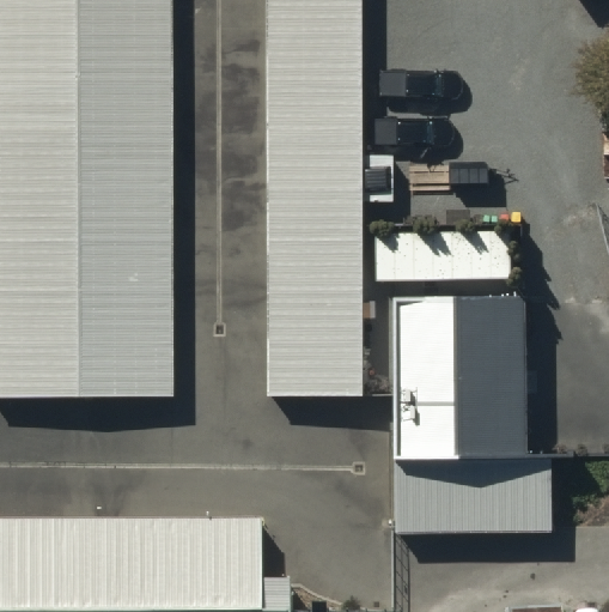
[(0,0),(0,398),(174,397),(171,0),(0,0)]
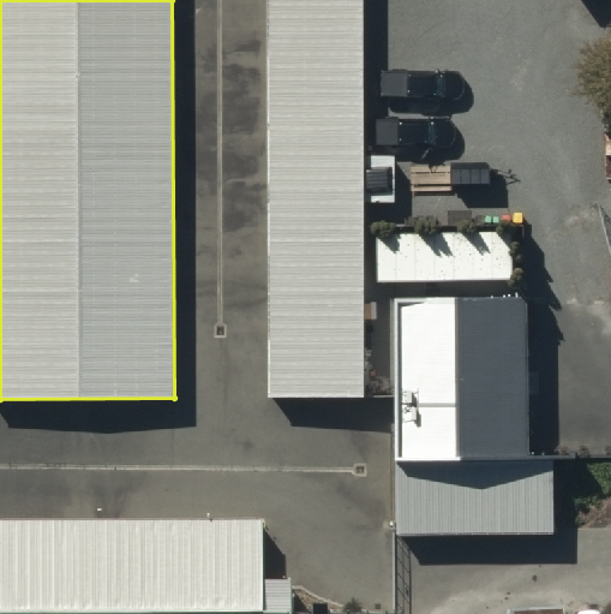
[(267,0),(268,398),(365,397),(363,0),(267,0)]
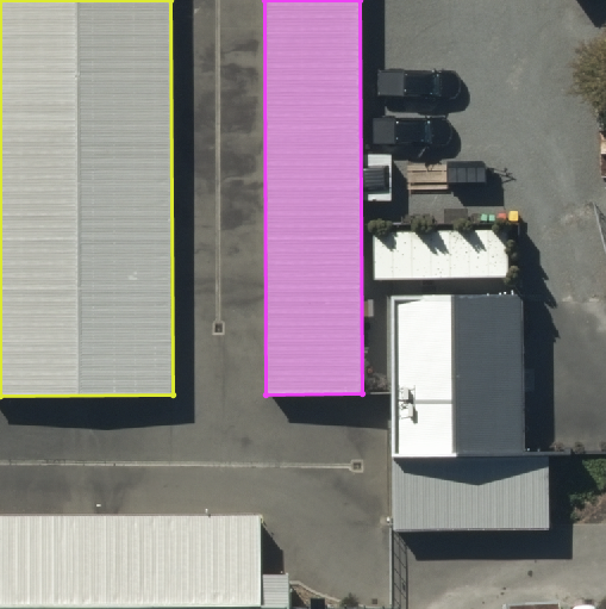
[(507,231),(374,231),(374,278),(507,278),(507,231)]
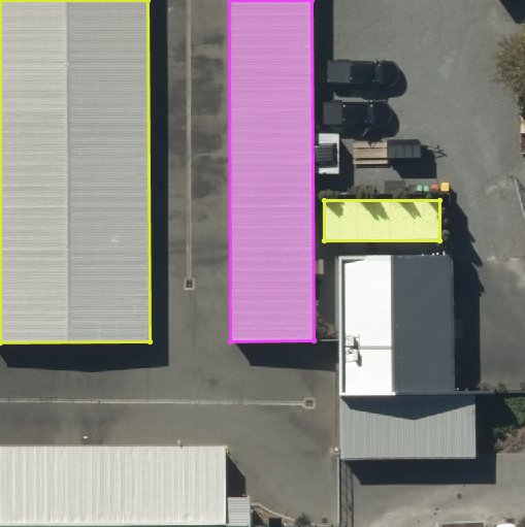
[(452,257),(339,258),(341,394),(454,392),(452,257)]
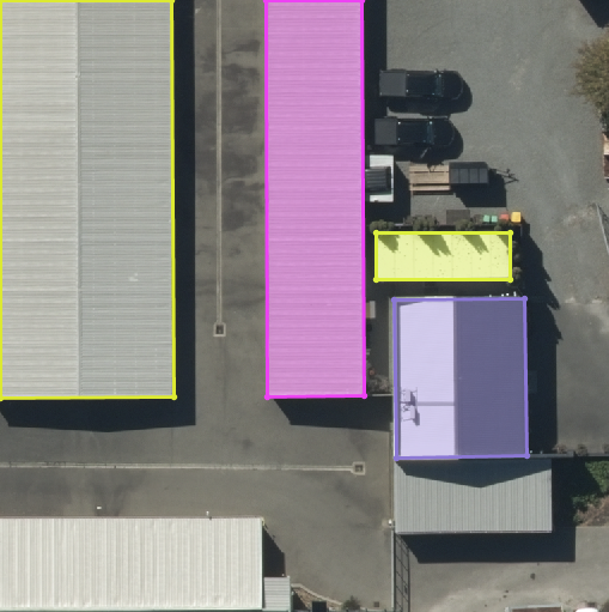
[(263,525),(0,525),(0,611),(290,611),(290,583),(265,583),(263,525)]
